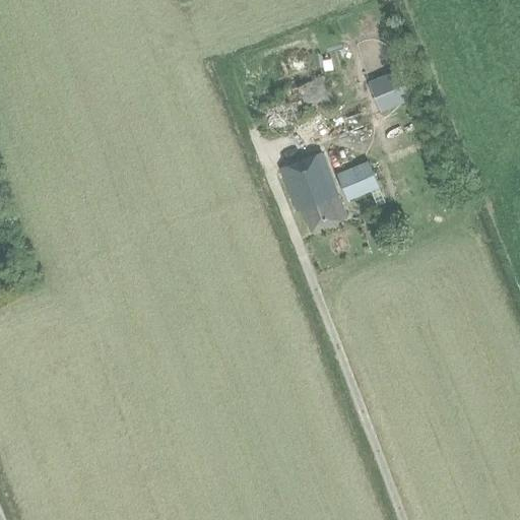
[(371,89),(381,113),(411,101),(398,70),(380,77),(383,84),(371,89)]
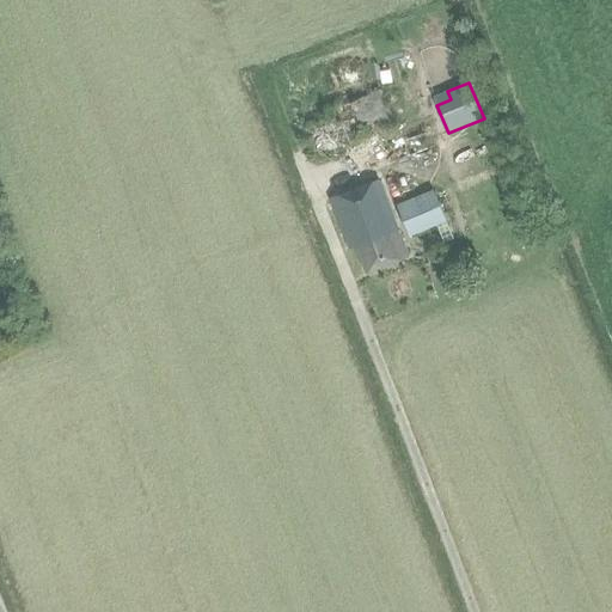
[(340,152),(330,128),(306,138),(316,163),(340,152)]
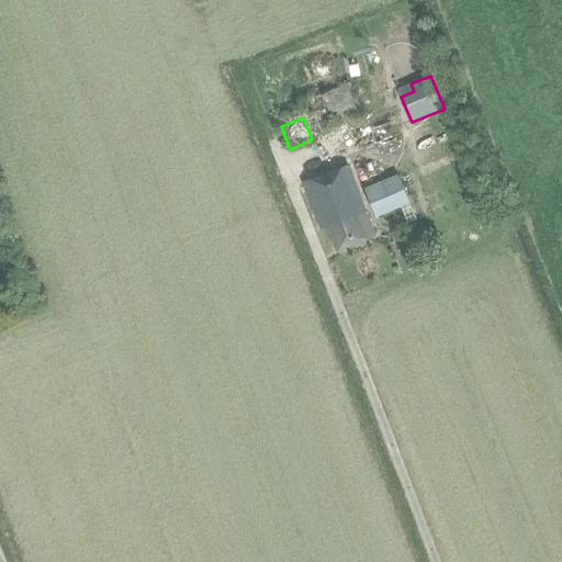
[(347,165),(302,182),(319,228),(327,226),(336,249),(375,234),(367,211),(363,212),(361,209),(363,208),(347,165)]
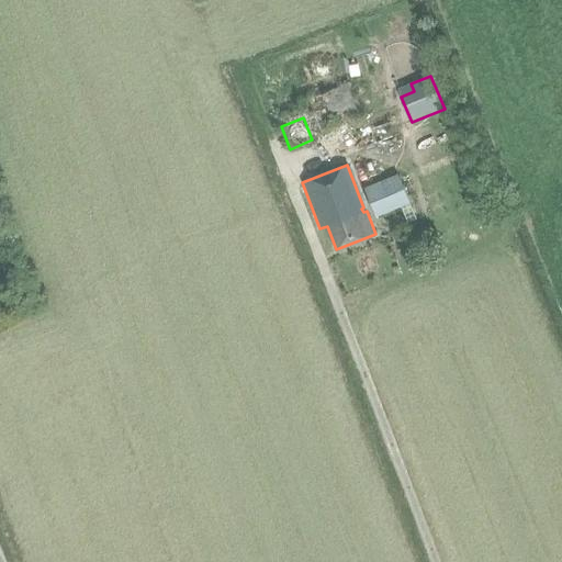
[(368,200),(374,217),(390,211),(408,203),(398,176),(379,183),(378,182),(362,188),(368,200)]
